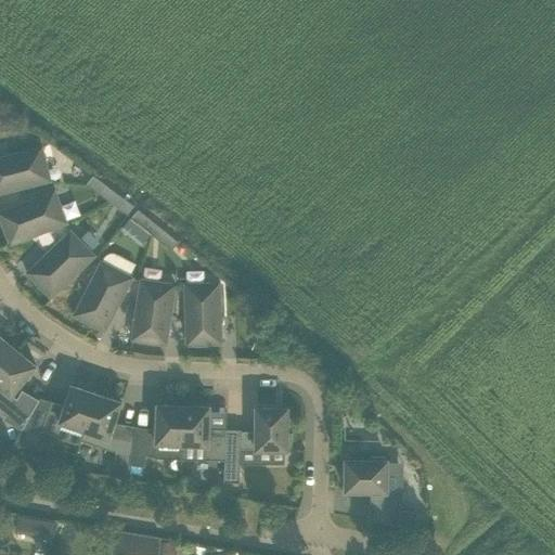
[(0,193),(51,181),(42,147),(0,157),(0,193)]
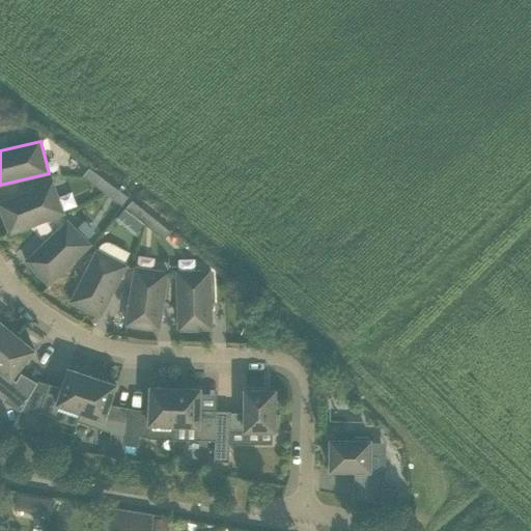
[(83,176),(95,187),(103,177),(89,168),(83,176)]
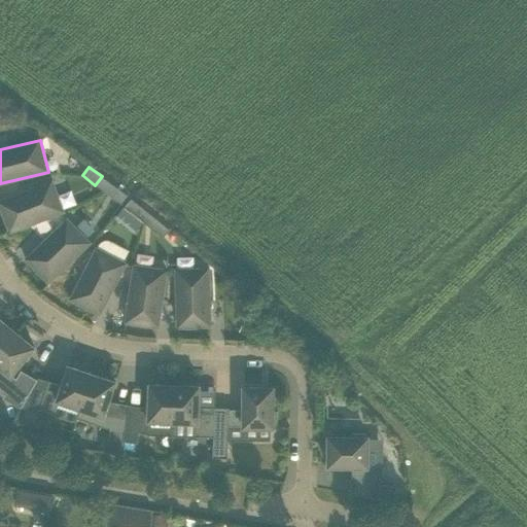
[(108,195),(114,186),(102,176),(95,185),(108,195)]
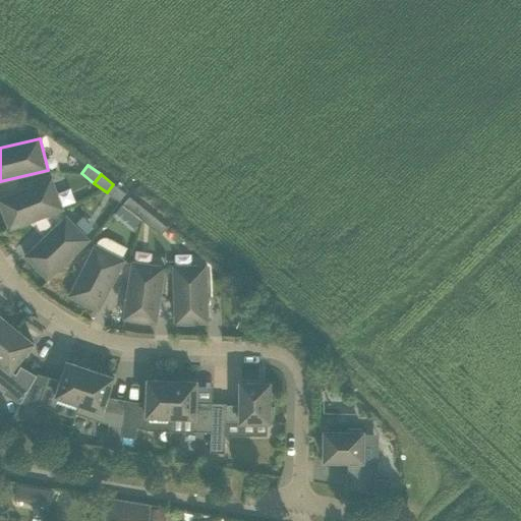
[(51,179),(0,198),(0,205),(9,230),(63,210),(51,179)]
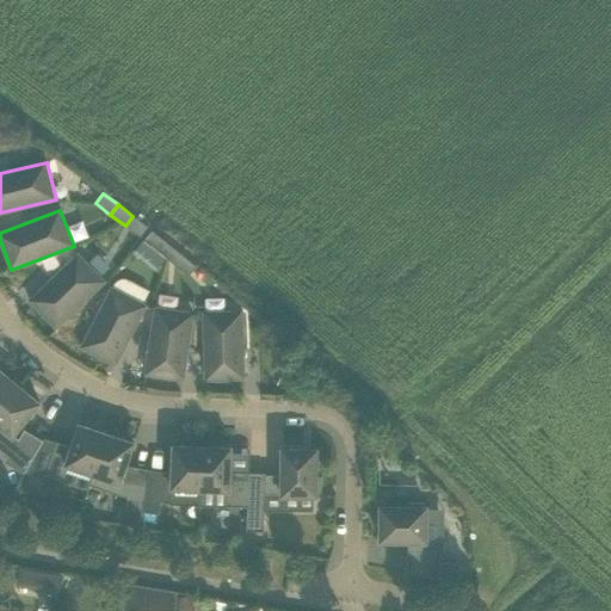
[(148,228),(133,216),(125,226),(141,238),(148,228)]
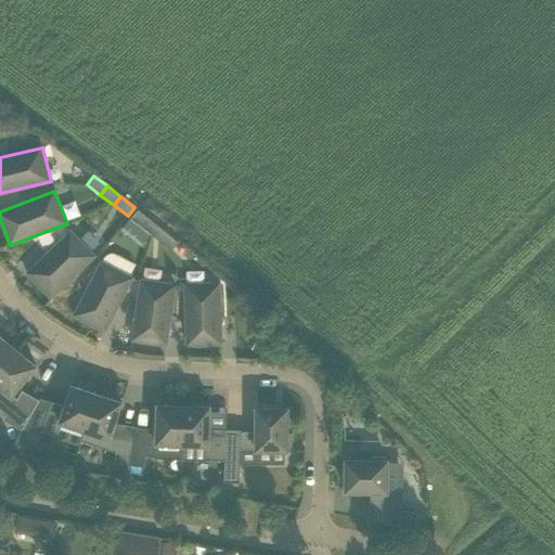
[(144,229),(152,220),(138,209),(131,218),(144,229)]
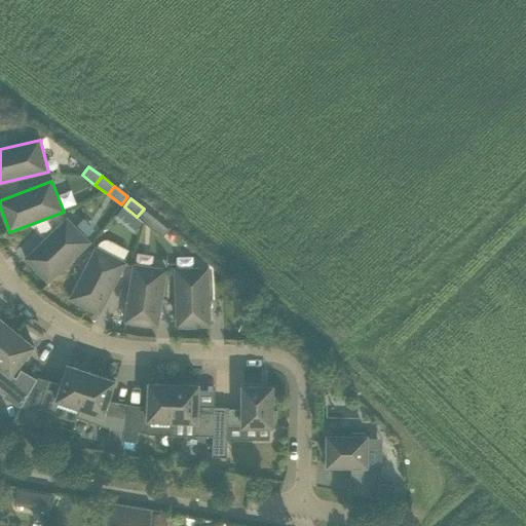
[(137,217),(150,227),(156,219),(144,209),(137,217)]
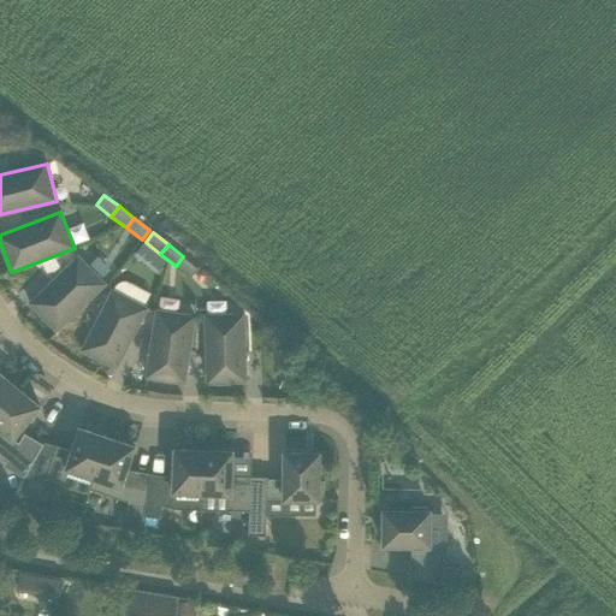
[(78,256),(30,303),(57,331),(105,284),(78,256)]
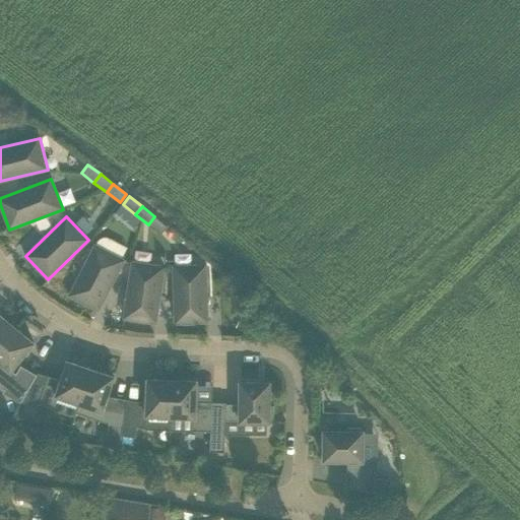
[(154,216),(148,224),(160,235),(168,226),(154,216)]
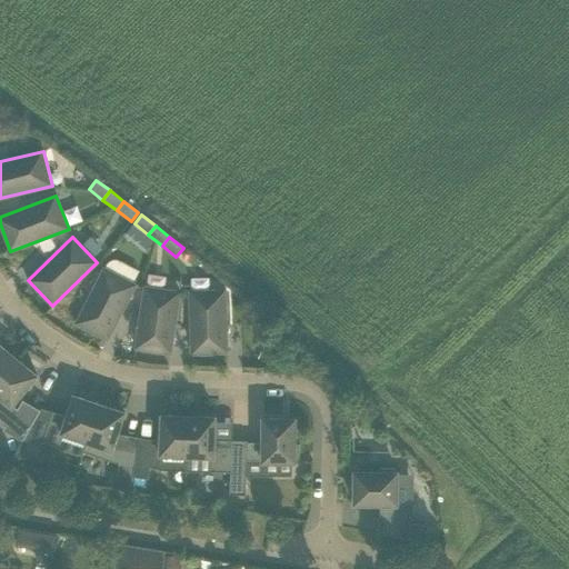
[(105,268),(76,323),(107,340),(136,285),(132,282),(139,271),(118,260),(113,259),(109,261),(107,263),(105,268)]
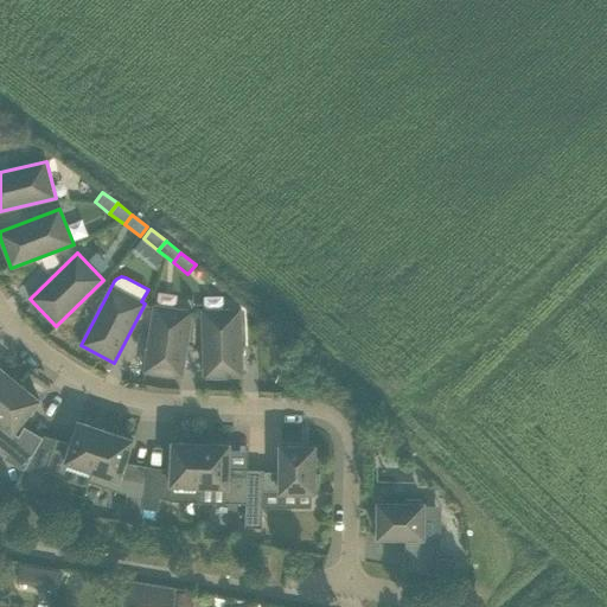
[(154,306),(145,371),(183,377),(192,311),(154,306)]
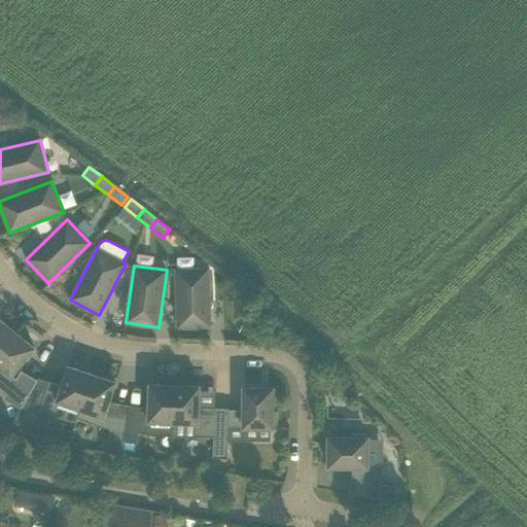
[(209,269),(175,270),(177,327),(210,326),(209,269)]
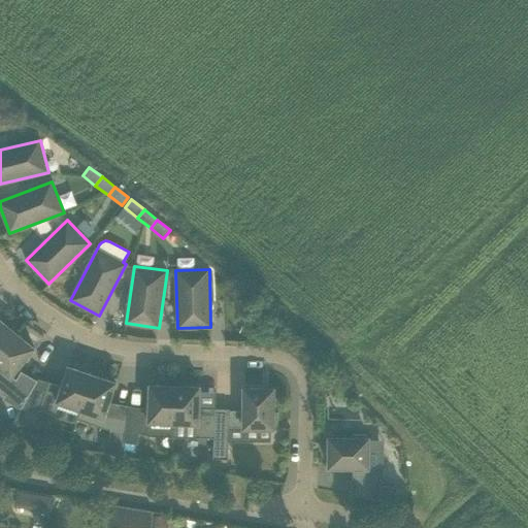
[(0,351),(15,333),(0,320),(0,351)]
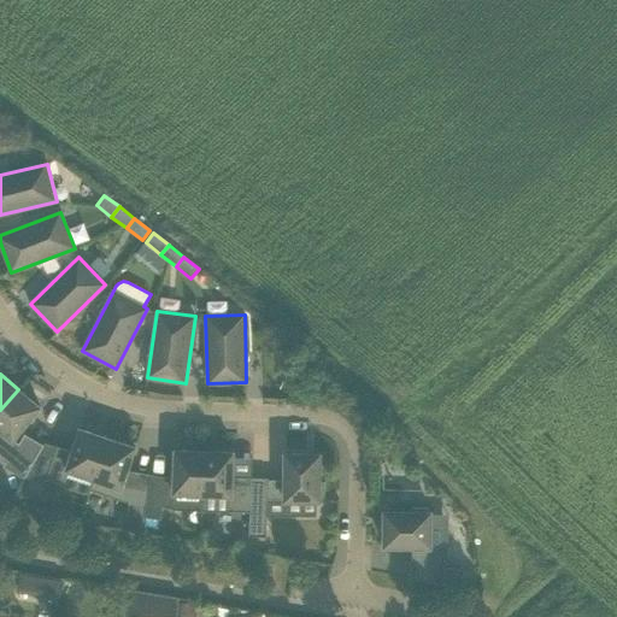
[(0,410),(0,453),(7,459),(4,466),(23,479),(42,445),(24,434),(19,445),(12,441),(40,407),(18,389),(0,410)]
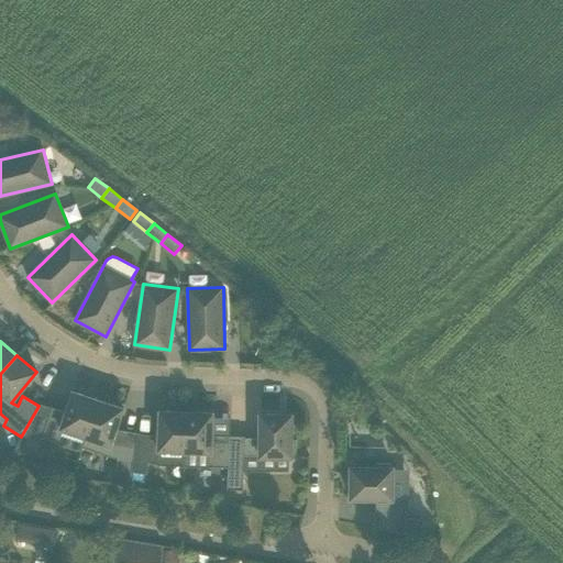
[(86,437),(98,399),(74,392),(66,412),(52,408),(43,437),(58,442),(57,444),(81,452),(83,446),(86,437)]
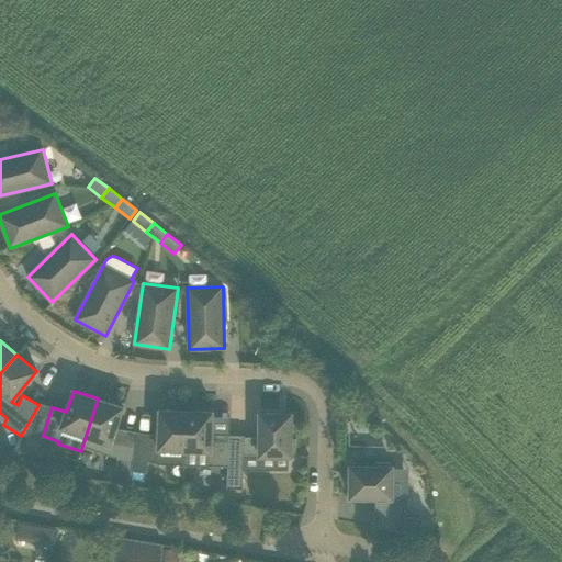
[(115,468),(131,471),(133,460),(137,431),(116,428),(123,407),(98,398),(86,436),(82,446),(117,457),(115,468)]
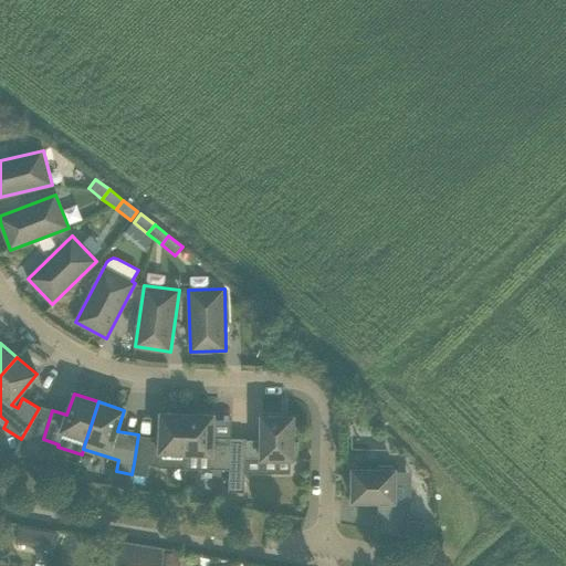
[(134,463),(132,474),(148,477),(149,465),(158,467),(185,468),(186,453),(188,413),(161,412),(160,439),(138,435),(134,463)]
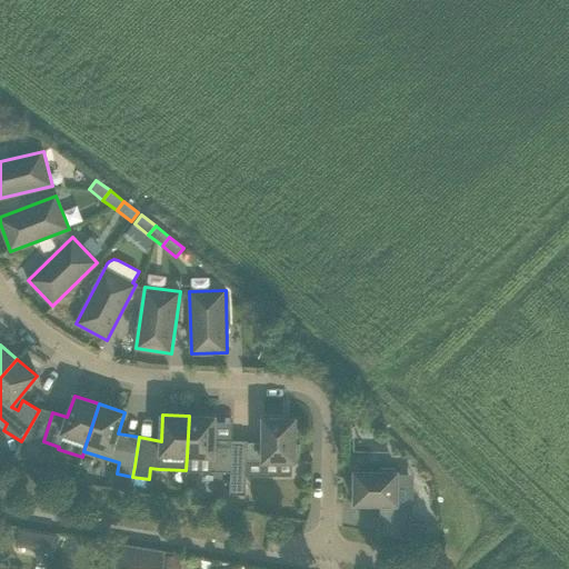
[(187,456),(186,470),(230,472),(232,440),(215,439),(215,417),(189,416),(187,456)]
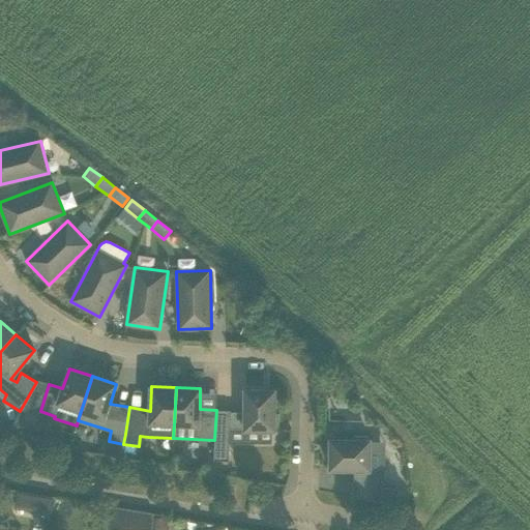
[(231,411),(216,410),(214,440),(213,458),(229,458),(230,429),(244,429),(244,430),(274,431),(275,428),(278,428),(278,414),(275,414),(275,390),(245,389),(244,412),(231,412),(231,411)]
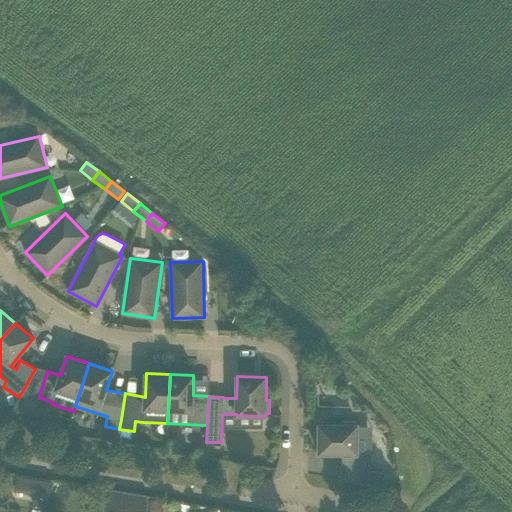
[(319,424),(319,454),(342,454),(342,465),(341,465),(338,479),(366,484),(382,487),(384,472),(372,470),(372,454),(357,454),(358,425),(355,425),(355,421),(342,421),(342,425),(319,424)]
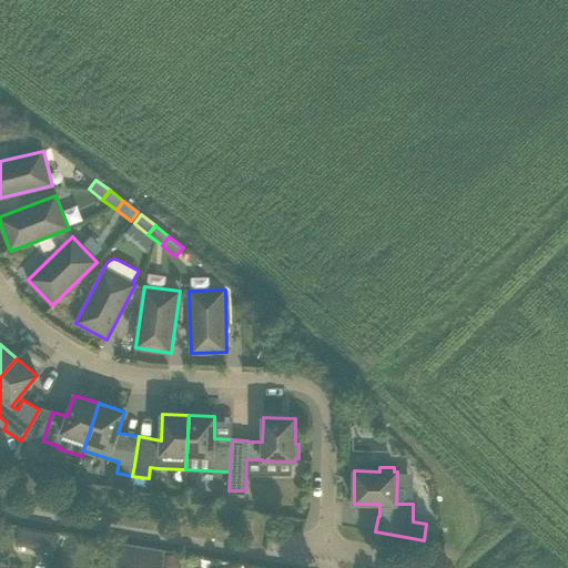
[(24,524),(20,538),(51,549),(57,536),(24,524)]
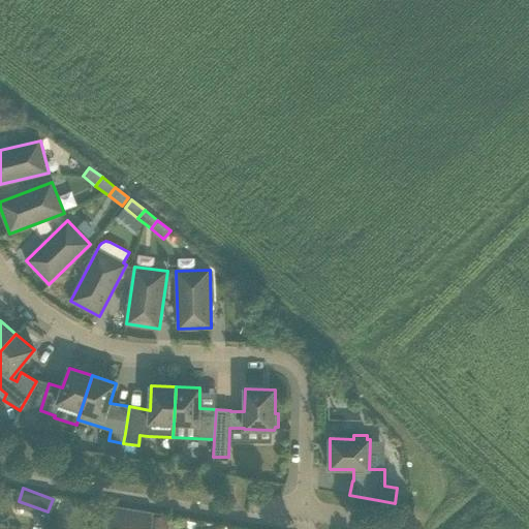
[(129,509),(128,528),(151,528),(152,514),(129,509)]
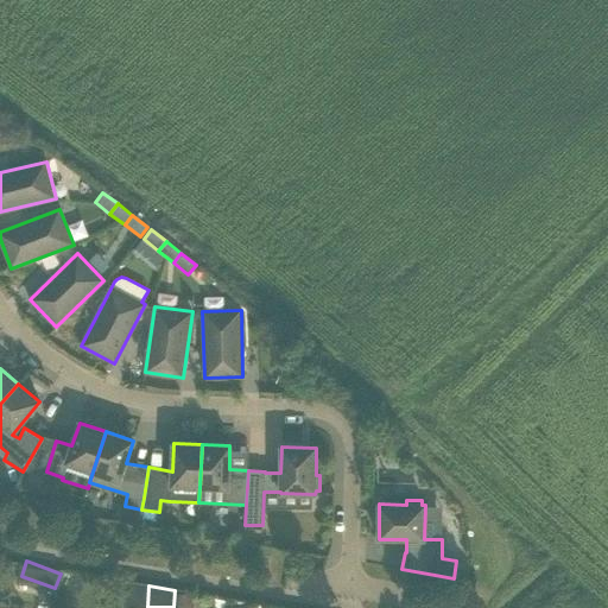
[(44,588),(42,603),(56,606),(58,590),(44,588)]
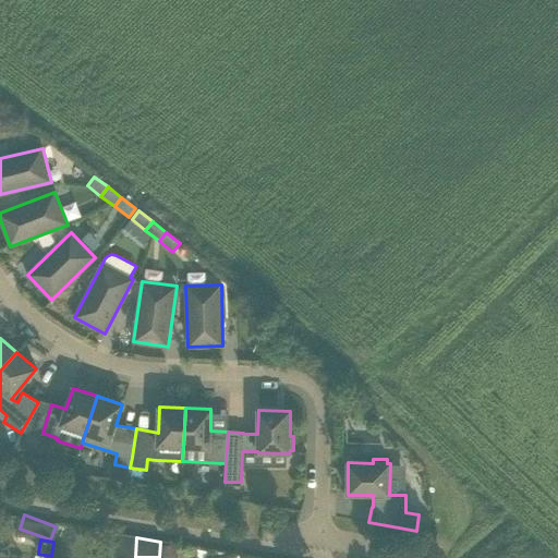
[(176,557),(176,546),(161,546),(161,557),(176,557)]
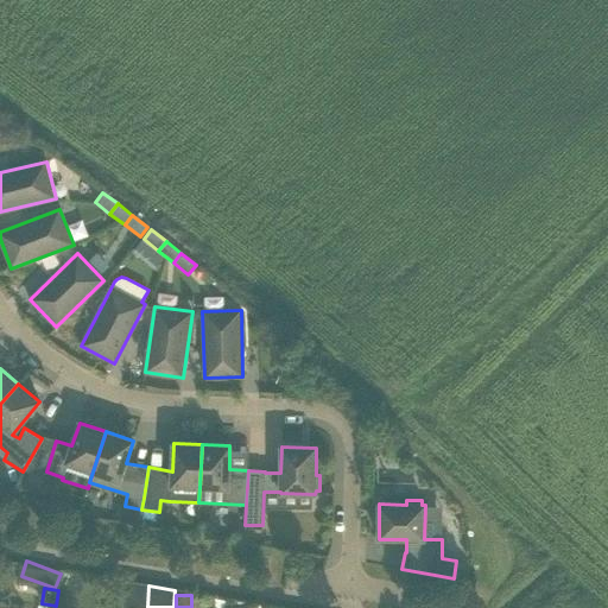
All buildings are outlined.
